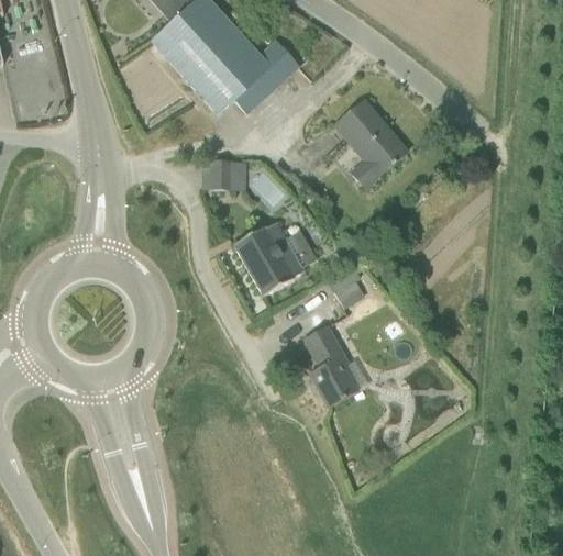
[(192,0),(183,9),(151,39),(218,113),(234,98),(246,111),(298,64),(275,39),(258,53),(210,0),(192,0)]
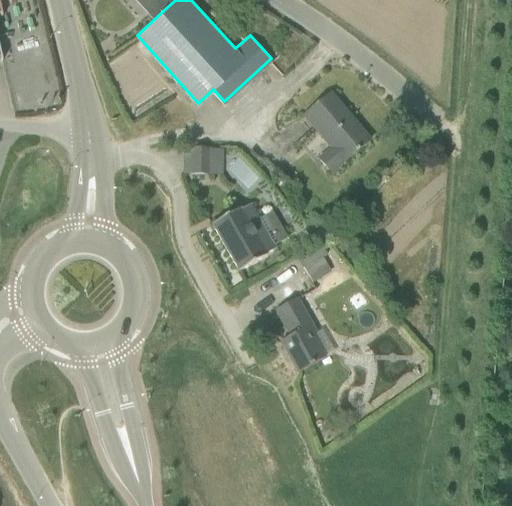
[(159,0),(166,8),(175,0),(159,0)]
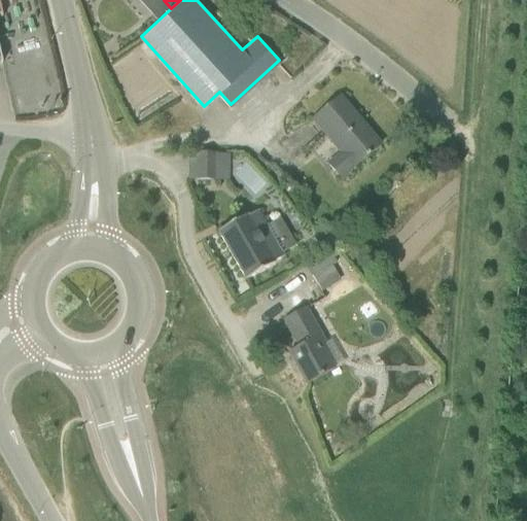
[(340,93),(313,115),(342,149),(329,161),(341,174),(380,140),(340,93)]
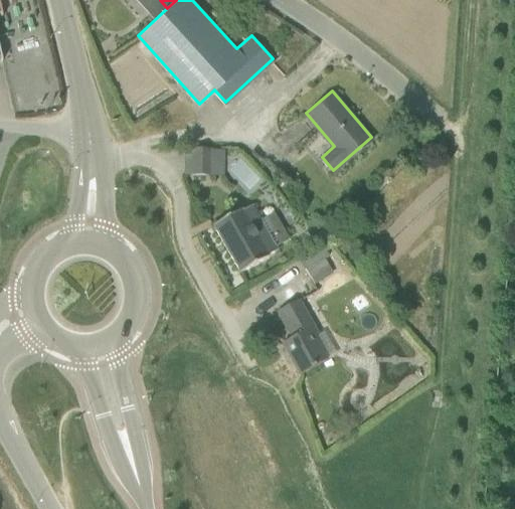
[(189,171),(223,172),(224,147),(190,146),(189,171)]
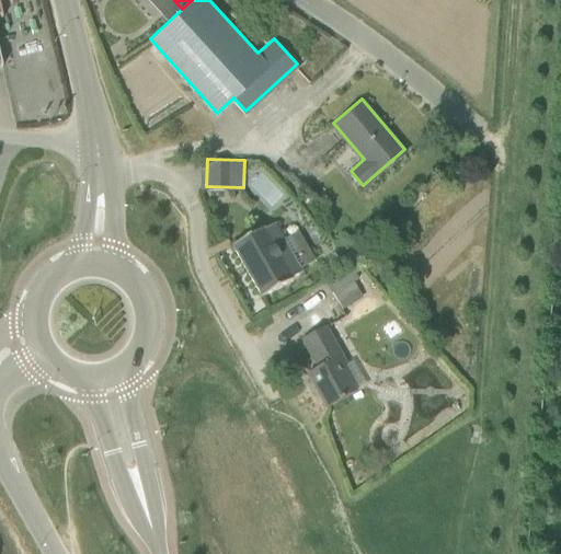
[(297,226),(283,233),(274,219),(263,226),(262,224),(232,241),(262,292),(292,275),(292,274),(302,267),(300,263),(315,255),(297,226)]
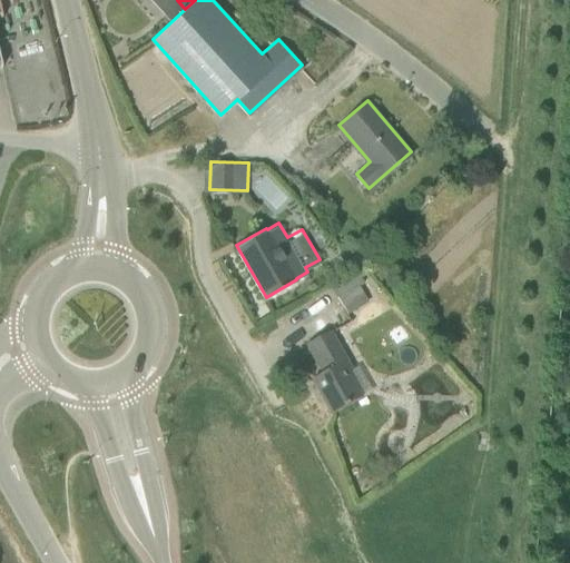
[(381,277),(393,266),(383,255),(371,267),(381,277)]
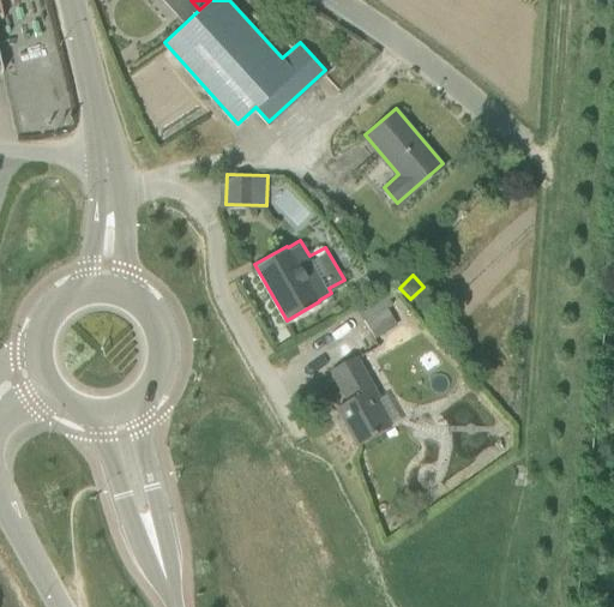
[(363,318),(372,331),(395,318),(386,305),(363,318)]
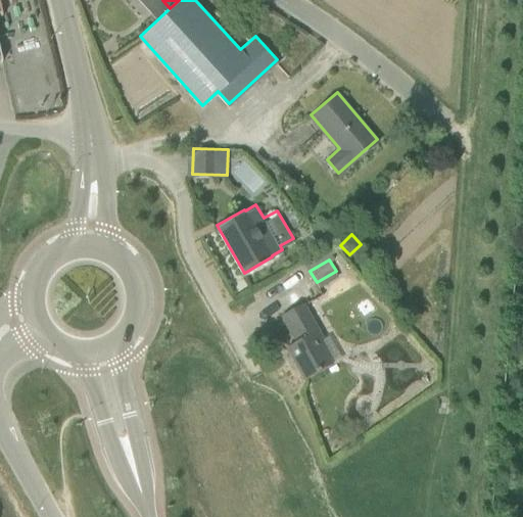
[(328,332),(323,336),(302,300),(281,313),(296,339),(286,345),(304,377),(341,356),(328,332)]
